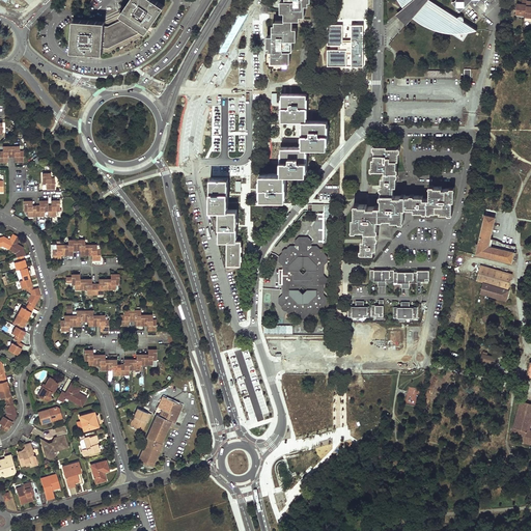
[(105,22),(73,20),(71,51),(103,54),(103,46),(108,46),(137,32),(140,28),(146,32),(165,6),(156,0),(130,0),(120,15),(124,18),(123,21),(108,28),(104,27),(105,22)]
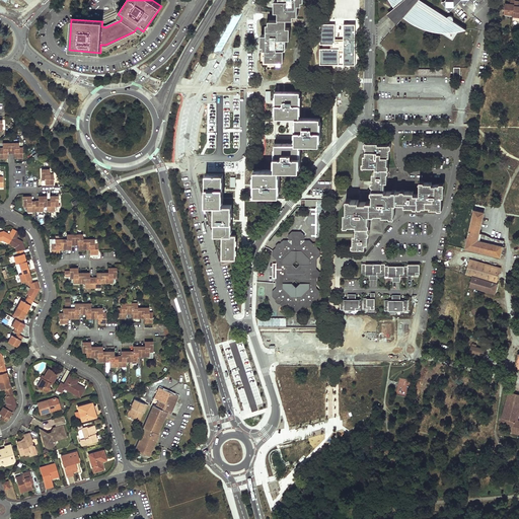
[(263,64),(268,64),(268,66),(276,66),(277,64),(281,64),(282,61),(282,57),(284,57),(284,53),(282,52),(281,50),(284,50),(284,46),(286,47),(286,42),(284,42),(284,39),(286,39),(288,39),(288,35),(290,35),(290,30),(287,30),(288,27),(286,27),(286,26),(286,18),(290,18),(293,18),(293,15),(296,15),(296,11),(298,11),(298,7),(296,6),(296,4),(298,4),(302,4),(302,0),(301,0),(281,0),(279,0),(277,0),(277,3),(275,3),(275,7),(277,7),(277,11),(278,11),(278,12),(278,20),(275,20),(269,20),(269,24),(269,27),(267,27),(267,32),(269,32),(269,34),(267,34),(263,34),(263,38),(261,38),(261,39),(261,43),(263,43),(263,46),(263,50),(263,53),(261,52),(261,57),(263,57),(263,61),(263,64)]
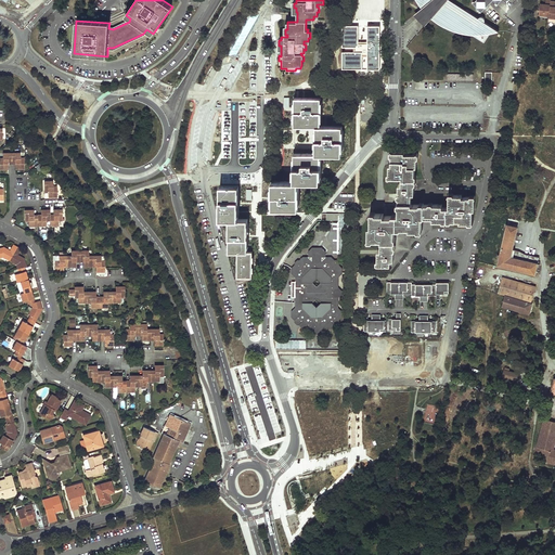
[(430,0),(422,9),(413,15),(418,21),(424,26),(431,18),(447,0),(430,0)]
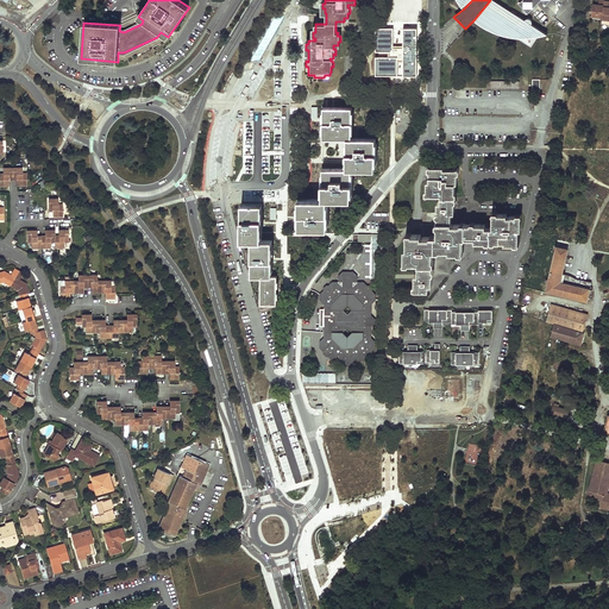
[(531,25),(525,20),(491,0),(490,0),(473,20),(479,25),(489,31),(498,35),(509,37),(519,38),(528,38),(537,37),(540,36),(546,35),(531,25)]
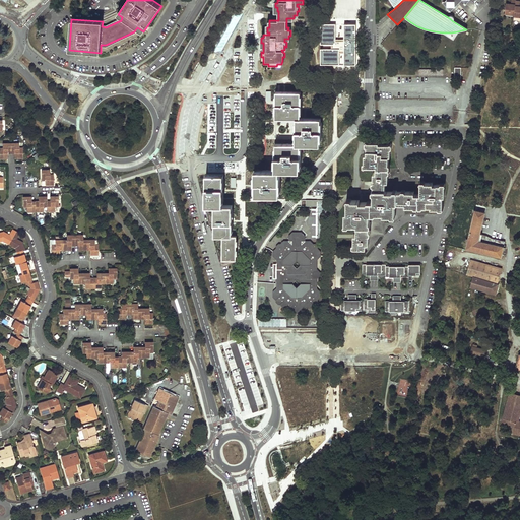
[(446,0),(443,3),(451,11),(461,0),(466,4),(469,0),(446,0)]
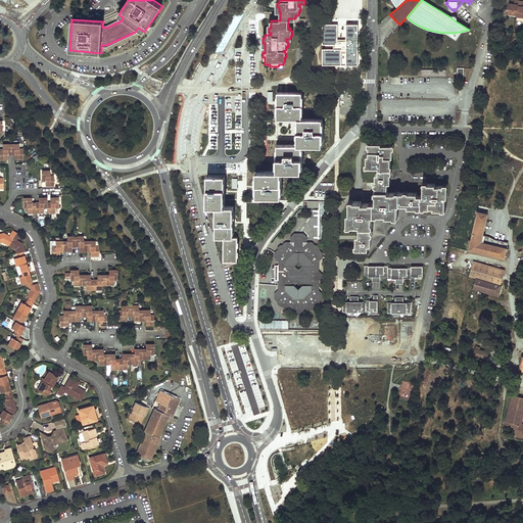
[(519,1),(518,0),(514,0),(514,4),(509,3),(508,13),(517,14),(519,1)]
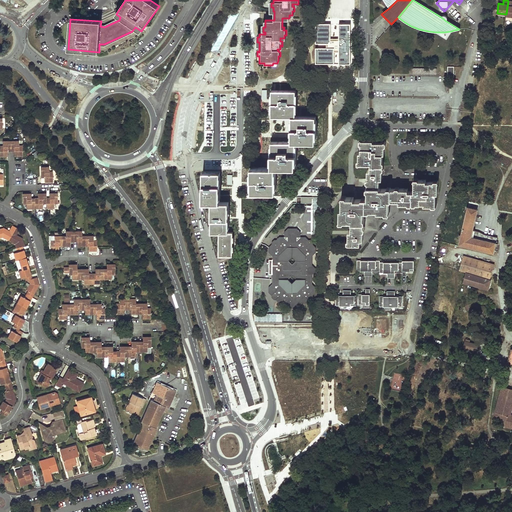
[(316,64),(350,64),(350,24),(340,24),(340,38),(330,38),(330,23),(316,23),(316,43),(326,43),(326,48),(316,48),(316,64)]
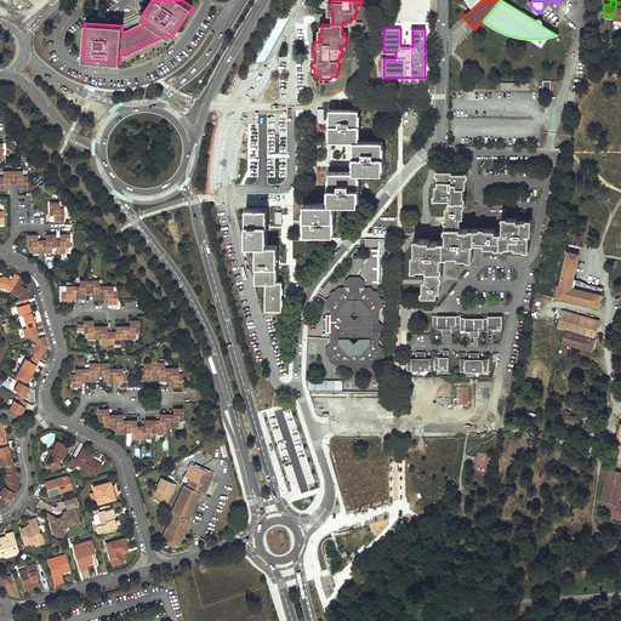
[(358,141),(358,110),(329,109),(329,141),(353,141),(358,141)]
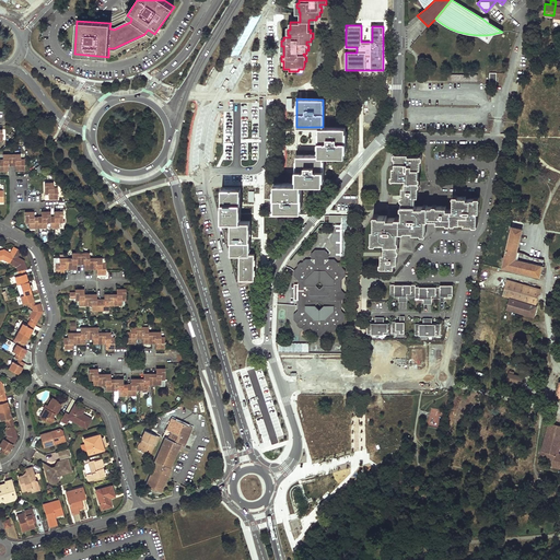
[(382,115),(385,104),(374,101),(372,112),(382,115)]
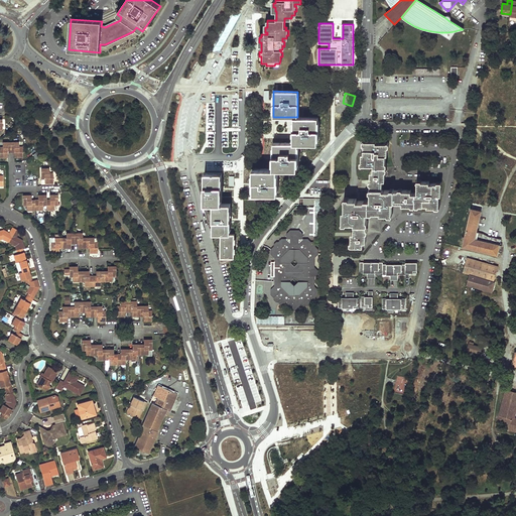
[(317,143),(317,117),(297,117),(293,117),(293,143),(297,143),(317,143)]
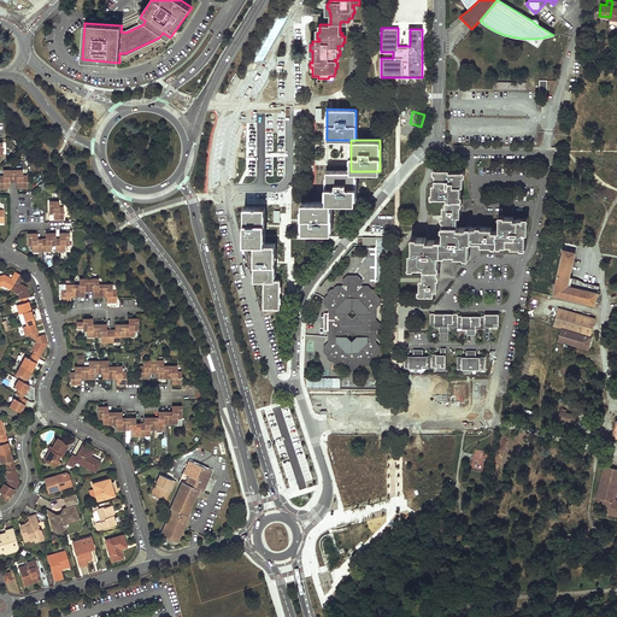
[(463,176),(462,175),(462,171),(450,171),(450,169),(436,169),(436,172),(436,174),(435,174),(434,183),(433,183),(433,192),(434,193),(434,198),(446,198),(446,199),(459,199),(459,195),(459,194),(460,194),(460,184),(463,184),(463,176)]
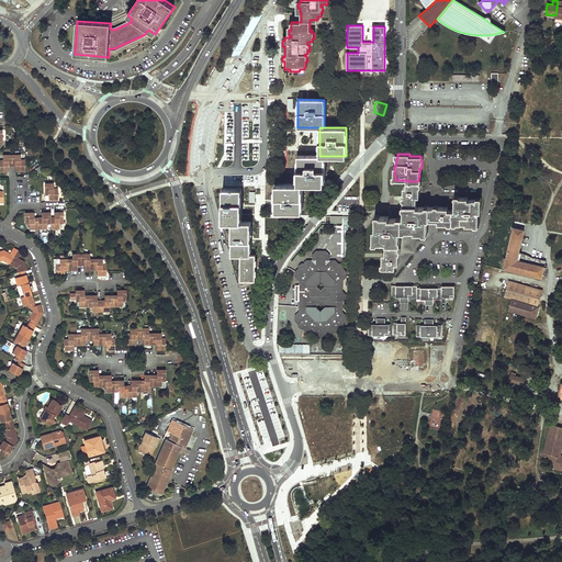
[(20,155),(2,155),(2,160),(0,160),(0,171),(8,171),(8,166),(8,165),(11,165),(15,164),(15,166),(15,171),(24,171),(24,160),(20,160),(20,155)]
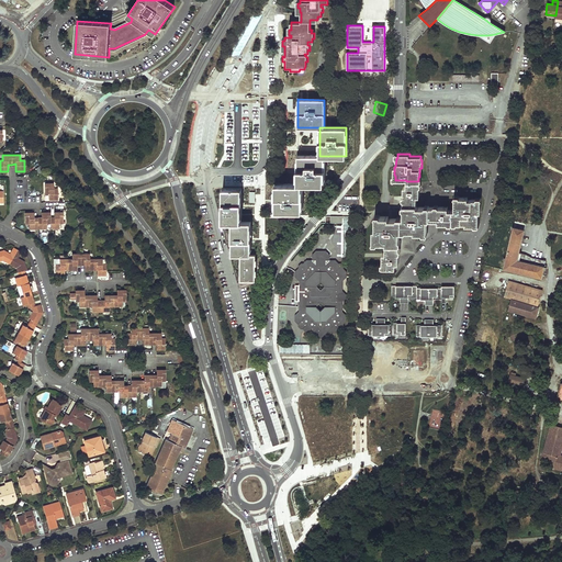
[(324,184),(324,156),(319,156),(298,156),(298,184),(302,184),(324,184)]
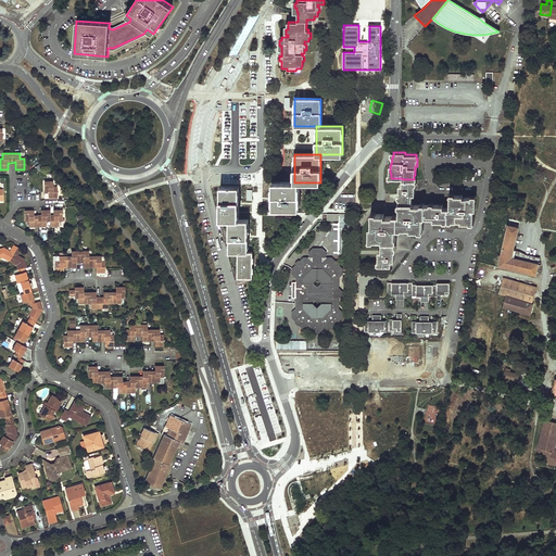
[(415,185),(414,184),(414,179),(402,179),(402,184),(399,185),(399,193),(399,194),(401,194),(401,199),(399,199),(399,202),(401,202),(412,202),(412,194),(415,194),(415,185)]
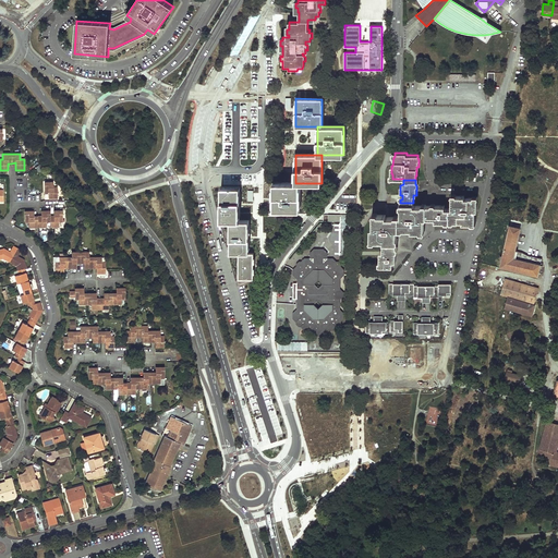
[(52,182),(44,182),(45,192),(48,192),(48,193),(48,198),(57,198),(57,187),(53,187),(52,182)]
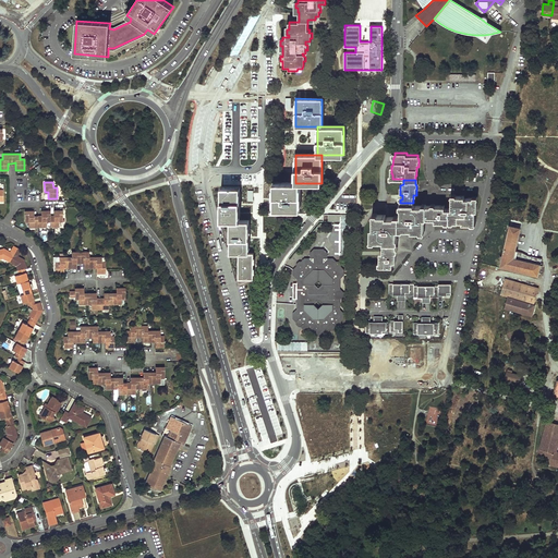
[(300,210),(300,183),(295,183),(274,182),(274,210),(300,210)]
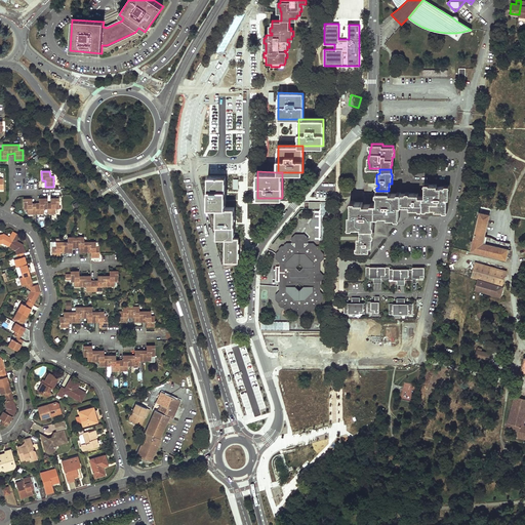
[(226,179),(226,176),(208,176),(208,180),(210,180),(210,185),(208,185),(209,189),(210,189),(210,194),(209,194),(208,198),(208,199),(210,199),(210,203),(208,203),(208,207),(216,207),(225,207),(225,203),(225,202),(223,202),(223,199),(225,199),(225,194),(226,190),(226,189),(225,189),(225,185),(223,185),(223,180),(226,180),(226,179)]
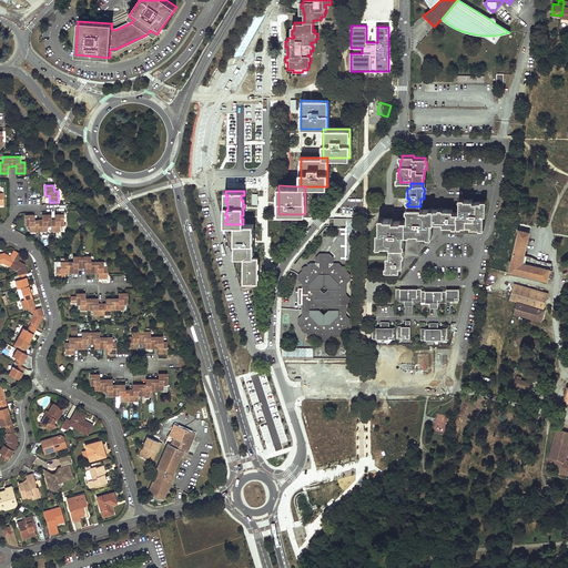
[(485,215),(485,204),(480,203),(480,202),(473,202),(473,200),(464,200),(464,201),(459,201),(459,212),(457,212),(457,224),(460,224),(462,225),(469,226),(469,227),(478,227),(479,226),(483,226),(483,215),(485,215)]
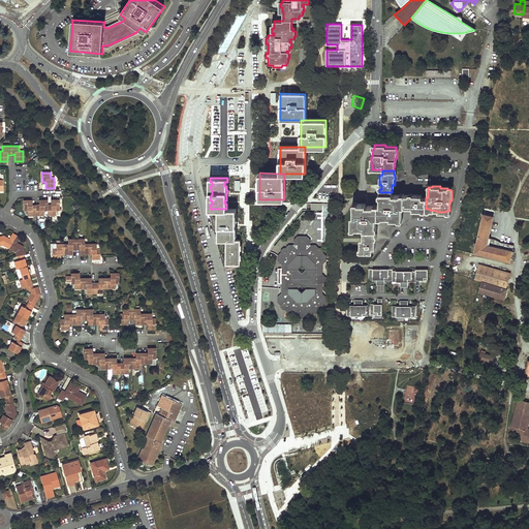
[(404,207),(404,196),(400,196),(400,195),(400,194),(392,194),(392,192),(381,192),(381,196),(379,196),(379,205),(377,205),(377,208),(377,216),(381,216),(381,217),(382,217),(390,217),(390,219),(397,219),(398,219),(398,218),(402,218),(402,207),(404,207)]
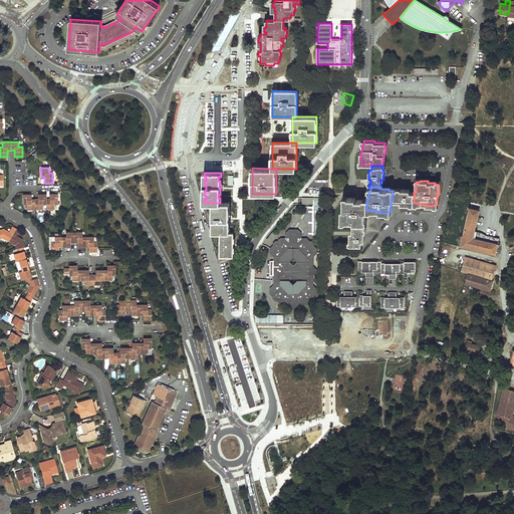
[(414,203),(414,192),(410,192),(410,190),(401,190),(400,191),(397,191),(397,190),(397,189),(393,190),(393,191),(393,201),(401,201),(401,204),(409,204),(410,204),(410,203),(414,203)]
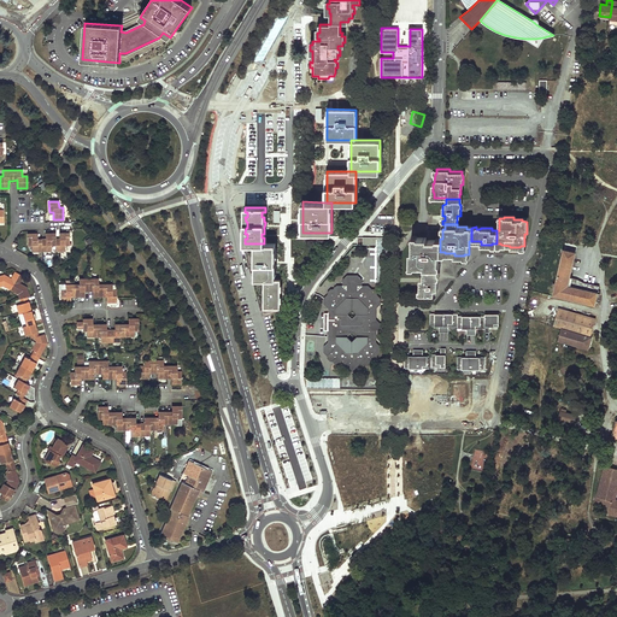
[(37,234),(27,234),(28,246),(31,246),(31,252),(51,251),(51,246),(54,246),(56,251),(65,251),(65,246),(69,246),(69,233),(59,234),(59,239),(59,241),(56,241),(54,239),(54,233),(45,234),(45,239),(45,241),(41,241),(37,241),(37,240),(37,234)]
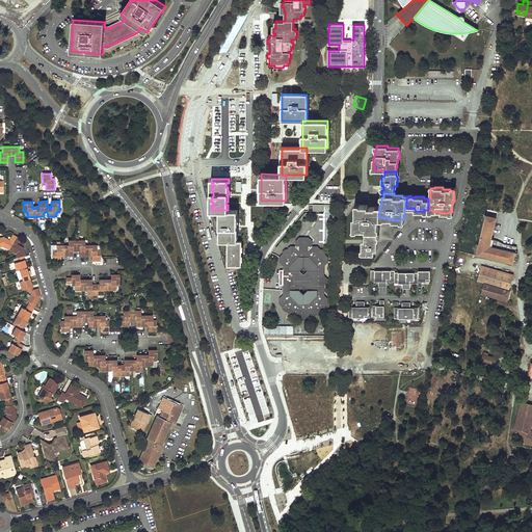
[(379,217),(379,209),(376,209),(375,207),(368,207),(368,205),(360,205),(360,207),(355,207),(355,217),(353,217),(353,228),(356,229),(357,230),(365,230),(365,232),(376,232),(376,229),(377,228),(377,219),(379,220),(379,217)]
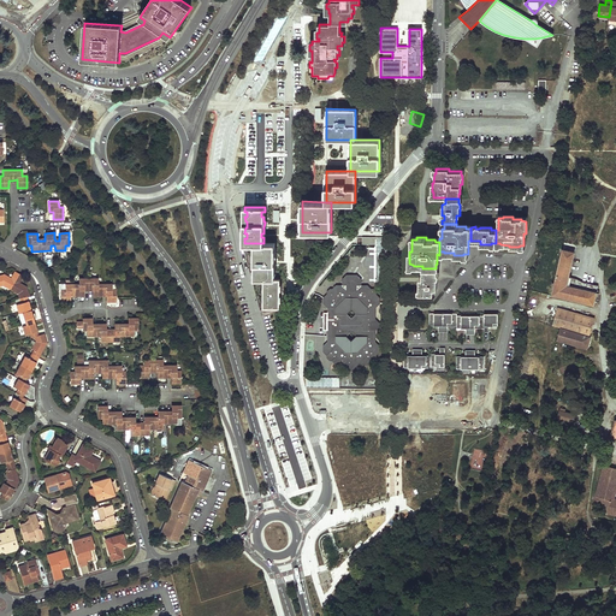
[(274,248),(274,243),(264,243),(254,243),(254,248),(258,248),(258,253),(255,253),(255,259),(258,259),(258,264),(255,264),(255,268),(255,270),(258,270),(258,274),(254,274),(254,279),(264,279),(274,279),(274,274),(272,274),(272,270),(273,270),(274,264),(274,259),(273,253),(272,253),(272,248),(274,248)]
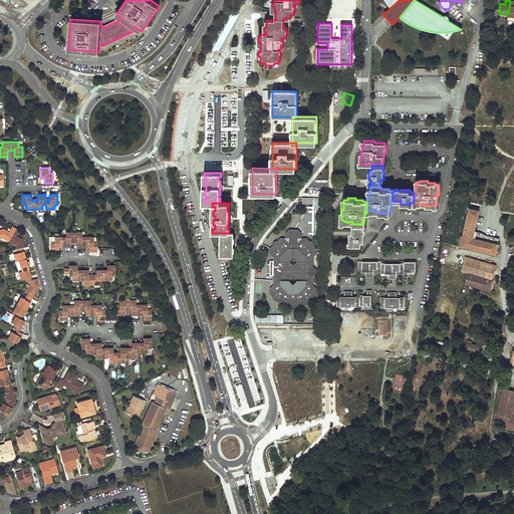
[(495,254),(499,238),(489,236),(489,237),(488,241),(475,238),(476,232),(475,231),(479,210),(469,208),(460,246),(495,254)]
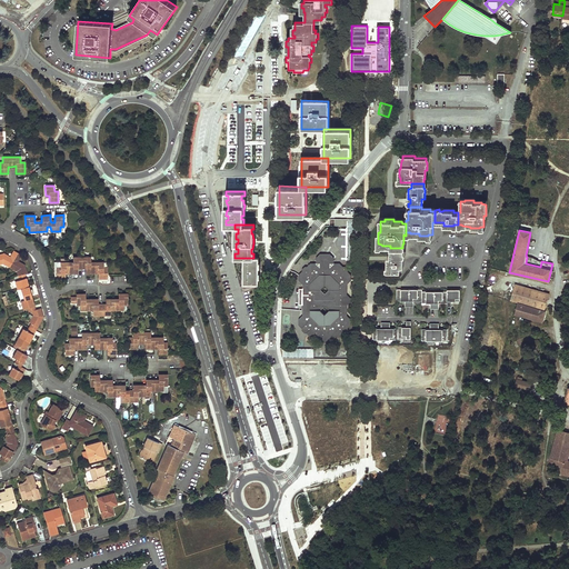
[(356,261),(356,233),(346,233),(346,260),(356,261)]
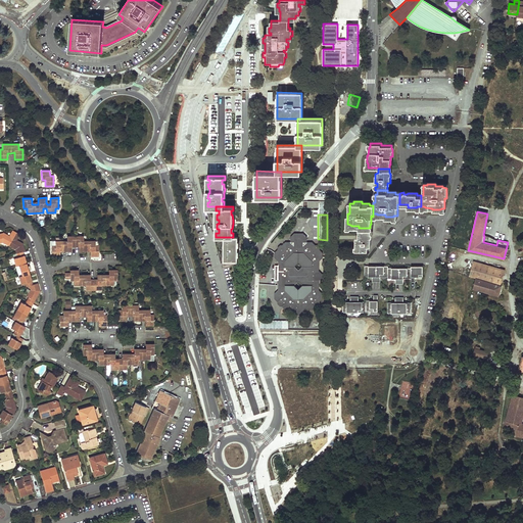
[(371,232),(371,228),(370,228),(359,228),(359,236),(357,236),(357,245),(358,245),(358,249),(368,249),(368,245),(371,245),(371,236),(370,235),(370,233),(371,232)]
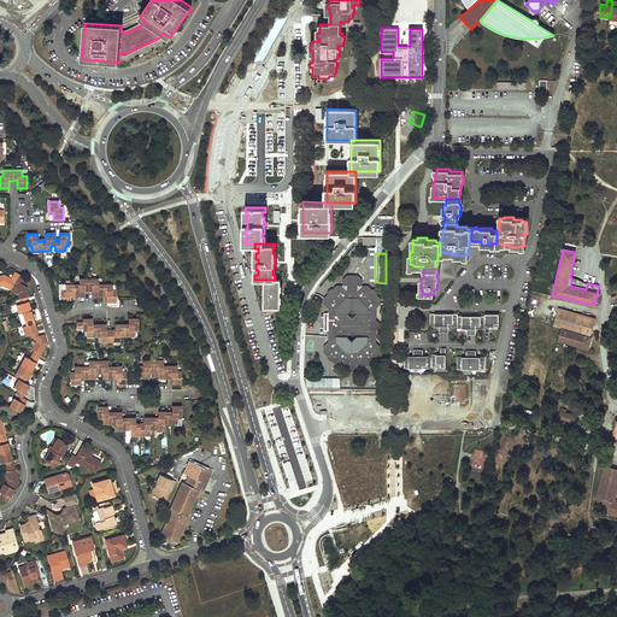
[(15,398),(11,406),(22,412),(29,400),(24,398),(31,385),(27,382),(48,344),(46,334),(40,335),(35,318),(34,313),(29,297),(30,295),(28,287),(21,283),(24,276),(16,271),(12,278),(6,275),(0,276),(0,287),(4,286),(19,294),(22,304),(17,305),(21,313),(23,312),(27,325),(24,325),(27,335),(31,334),(33,339),(36,338),(37,342),(33,350),(35,351),(30,359),(27,357),(18,372),(22,375),(16,387),(19,389),(17,394),(22,397),(19,400),(15,398)]
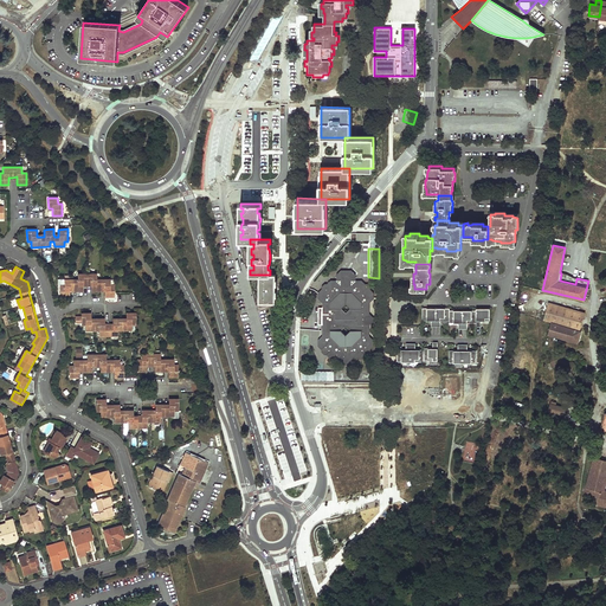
[(355,281),(355,275),(352,271),(341,271),(336,275),(336,281),(341,285),(352,285),(355,281)]
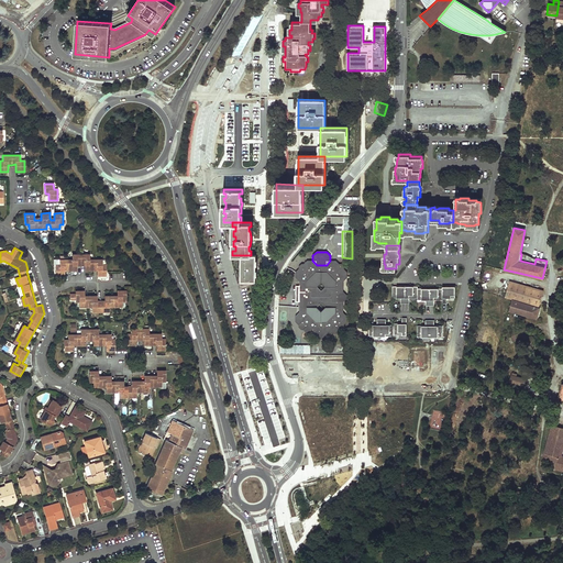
[(59,265),(55,265),(55,276),(64,276),(64,271),(64,269),(68,269),(68,271),(77,271),(77,265),(77,264),(80,264),(85,264),(85,265),(85,271),(94,271),(94,268),(97,268),(97,271),(97,276),(107,276),(106,265),(102,265),(102,260),(89,260),(89,254),(72,255),(72,260),(59,260),(59,265)]
